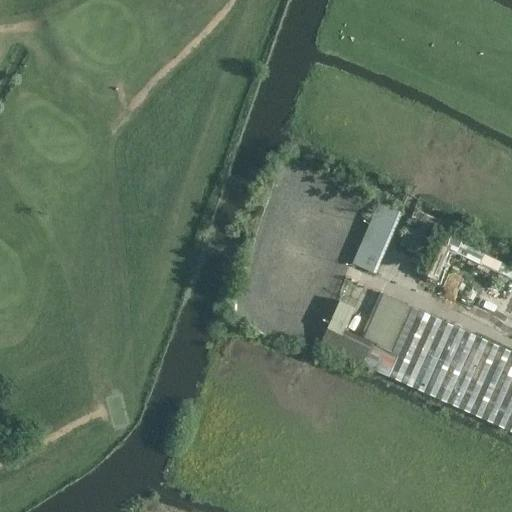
[(379,200),(355,262),(377,271),(401,209),(379,200)]
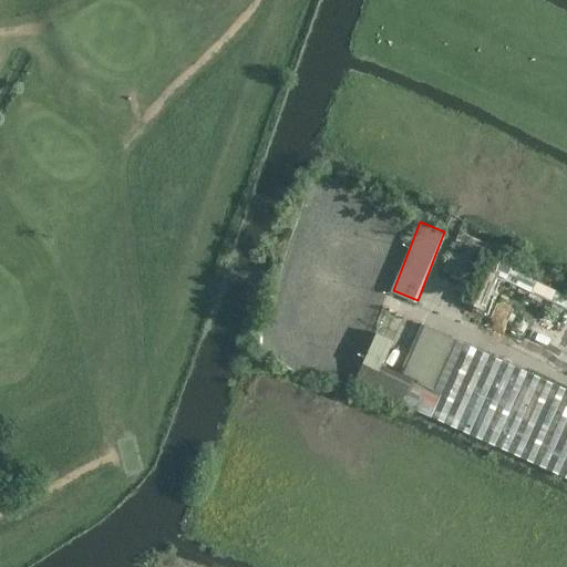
[(488,270),(472,311),(482,316),(498,275),(488,270)]
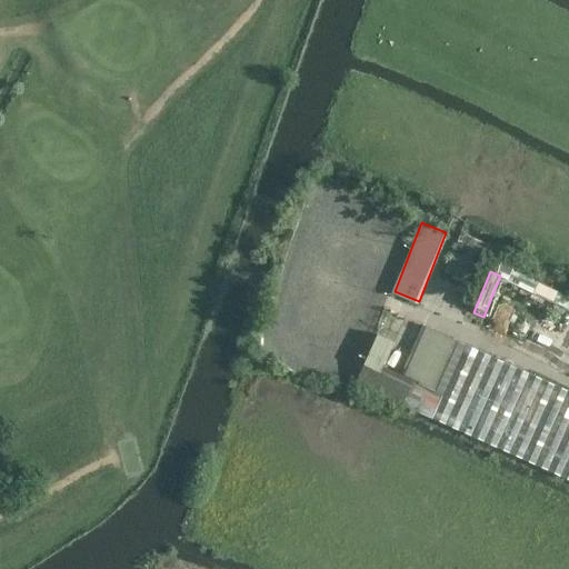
[(433,417),(466,345),(436,331),(412,383),(403,402),(433,417)]
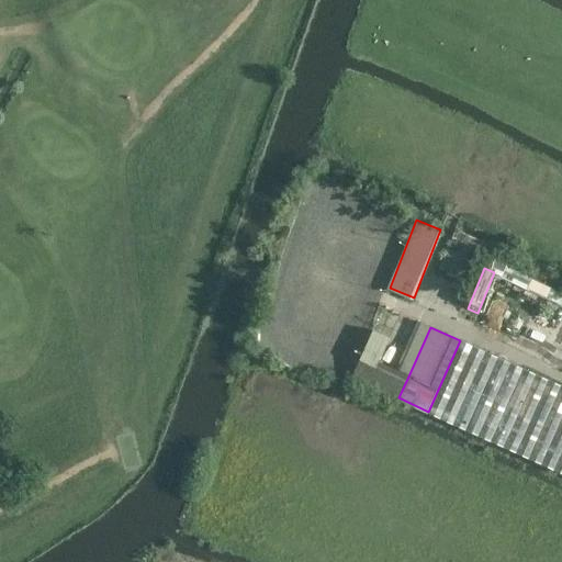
[(561,385),(460,340),(428,412),(427,413),(561,473),(561,385)]
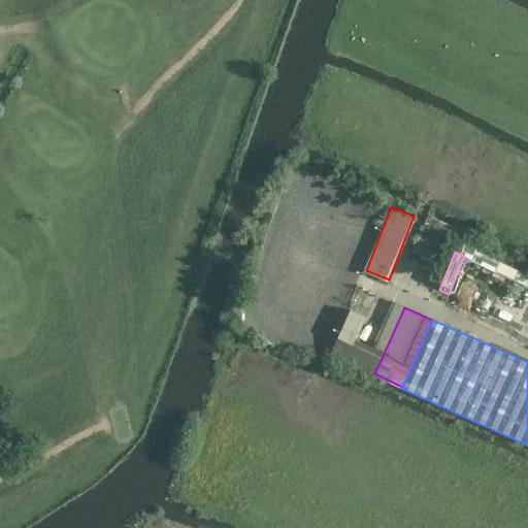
[(374,373),(383,356),(338,337),(331,356),(374,373)]
